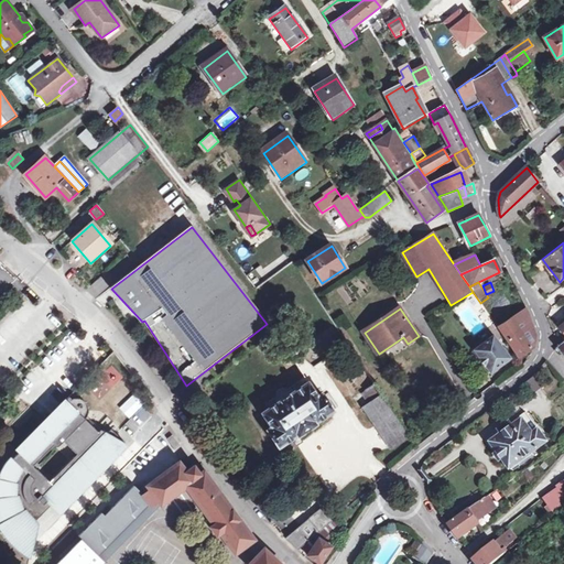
[(537,336),(527,308),(498,328),(519,358),(534,347),(537,336)]
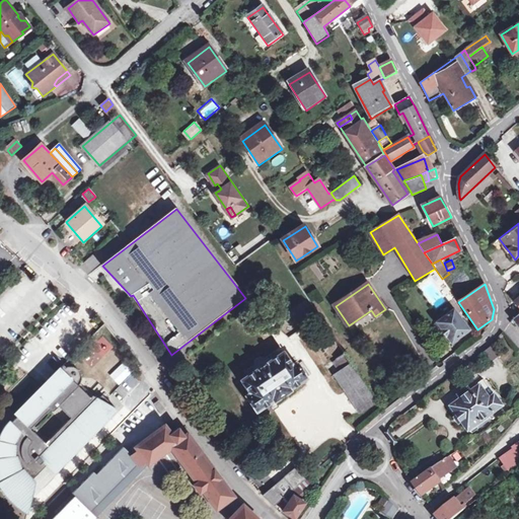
[(469,330),(453,310),(436,323),(452,344),(469,330)]
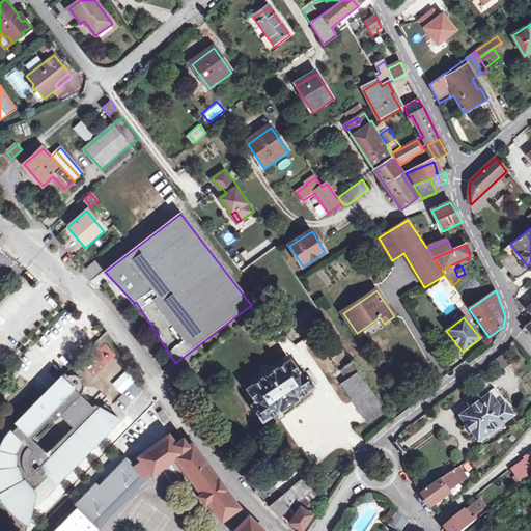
[(51,328),(57,336),(63,332),(57,324),(51,328)]
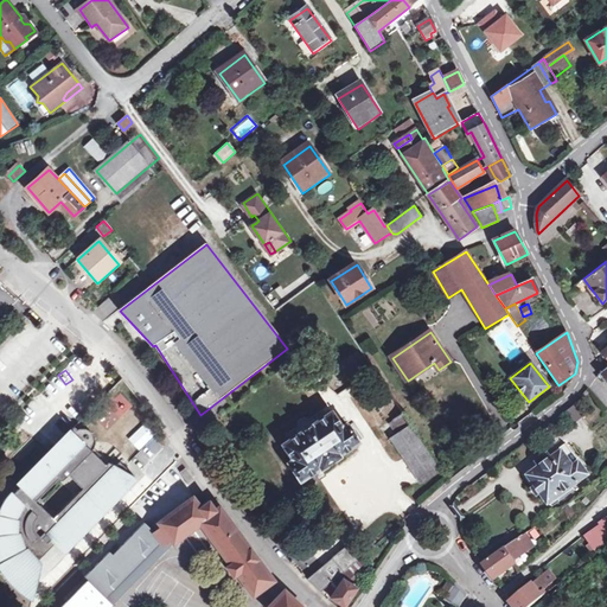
[(323,379),(314,387),(320,395),(330,389),(323,379)]
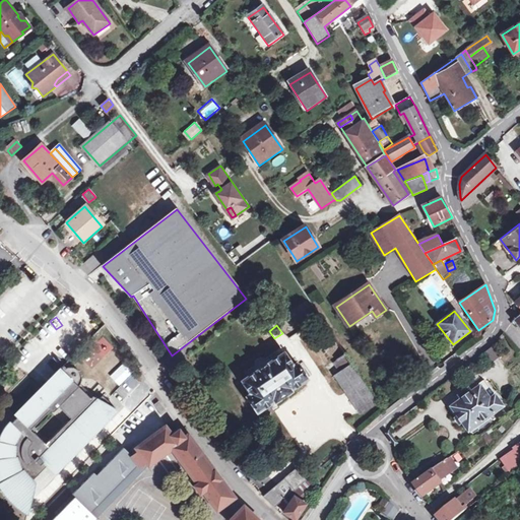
[(333,363),(339,373),(352,364),(335,337),(327,341),(338,359),(333,363)]
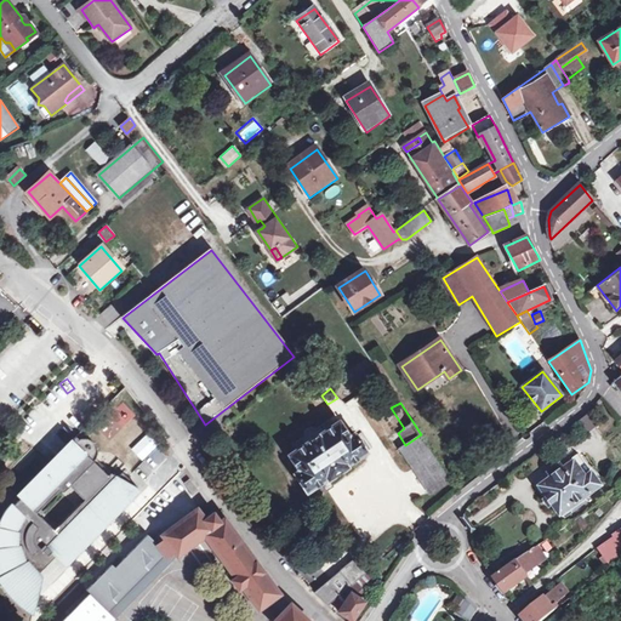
[(309,493),(329,479),(330,482),(349,468),(348,466),(368,453),(355,434),(352,437),(341,421),(291,455),(301,471),(297,473),(309,493)]
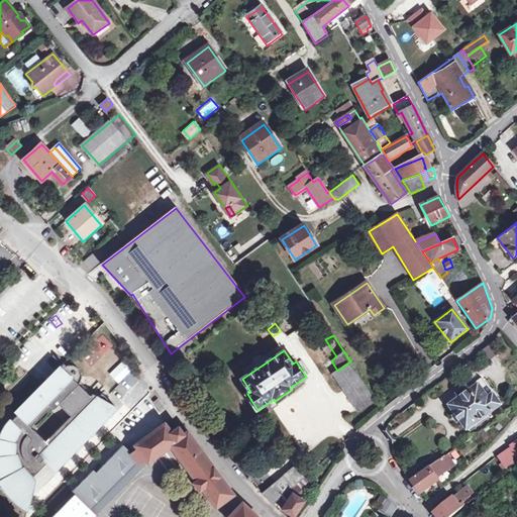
[(121,359),(107,375),(117,384),(131,369),(121,359)]
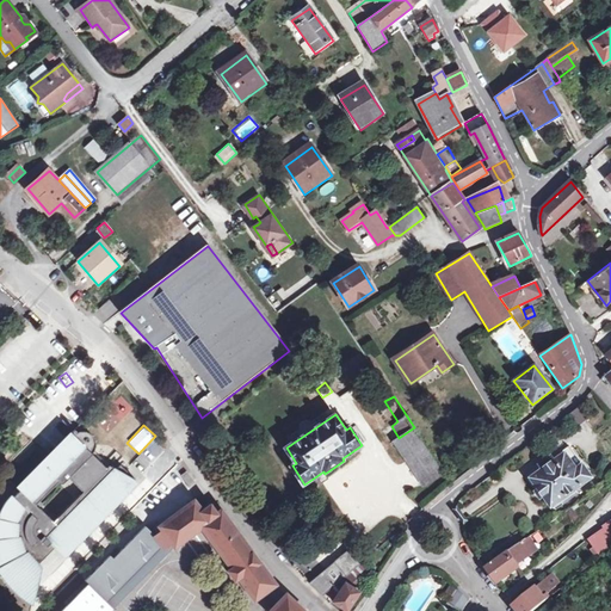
[(414,427),(399,438),(394,442),(424,486),(444,471),(414,427)]
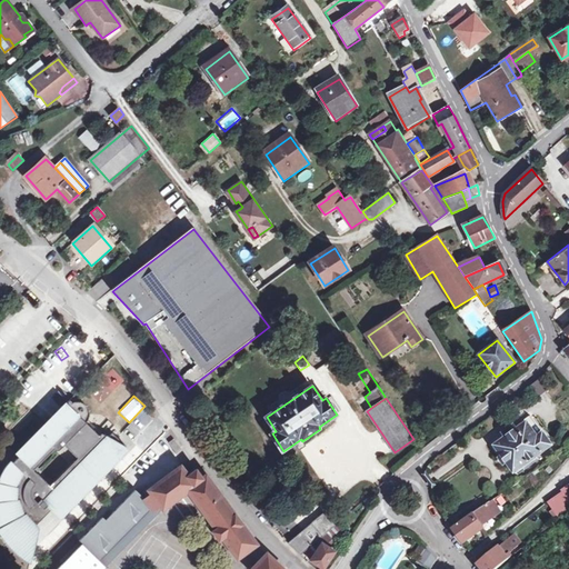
[(9,511),(12,516),(16,519),(26,530),(47,508),(51,511),(59,520),(127,450),(111,435),(107,439),(100,435),(97,438),(93,441),(80,428),(85,425),(87,419),(87,415),(85,409),(79,406),(76,405),(72,405),(67,407),(17,459),(21,463),(16,470),(13,471),(11,475),(8,479),(6,485),(5,489),(5,495),(5,499),(6,502),(8,508),(9,511)]
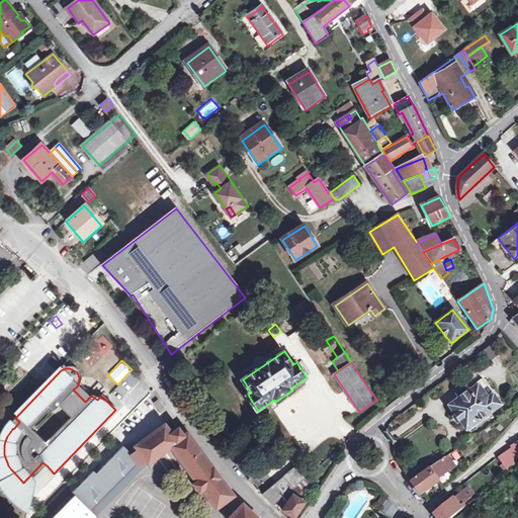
[(135,389),(137,378),(127,376),(125,386),(135,389)]
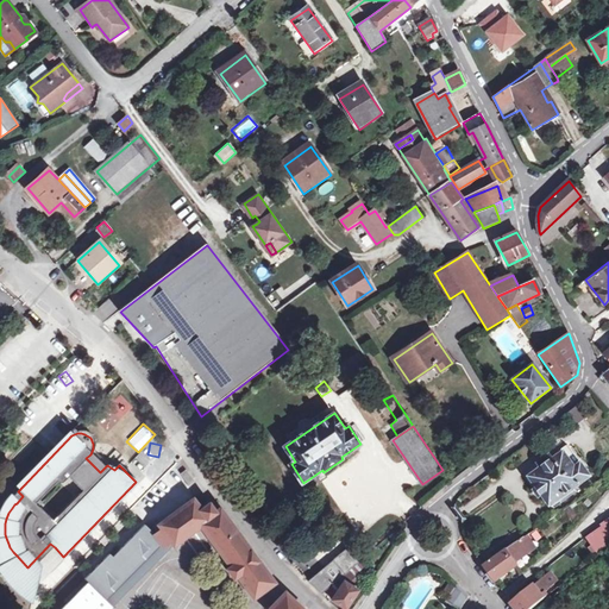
[(541,497),(545,495),(552,506),(591,478),(570,446),(553,458),(552,457),(540,464),(541,466),(526,477),(541,497)]
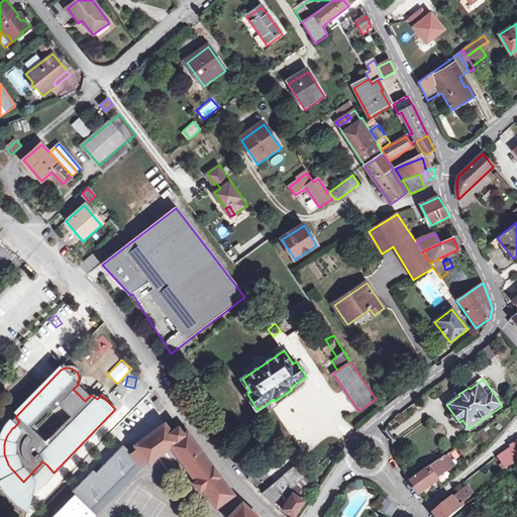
[(73,389),(85,401),(88,398),(77,386),(73,389)]
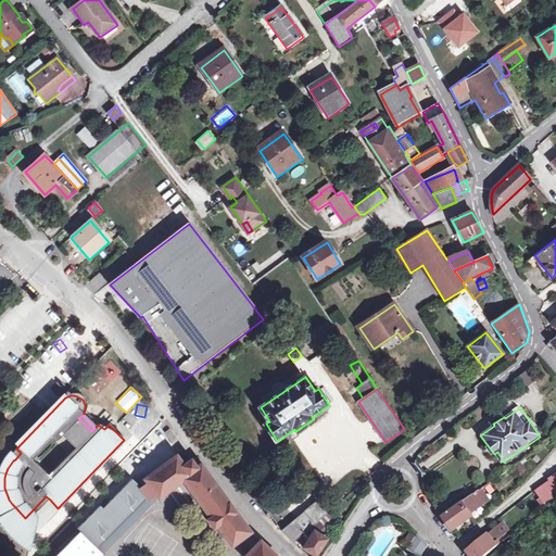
[(178,441),(169,430),(165,434),(173,445),(178,441)]
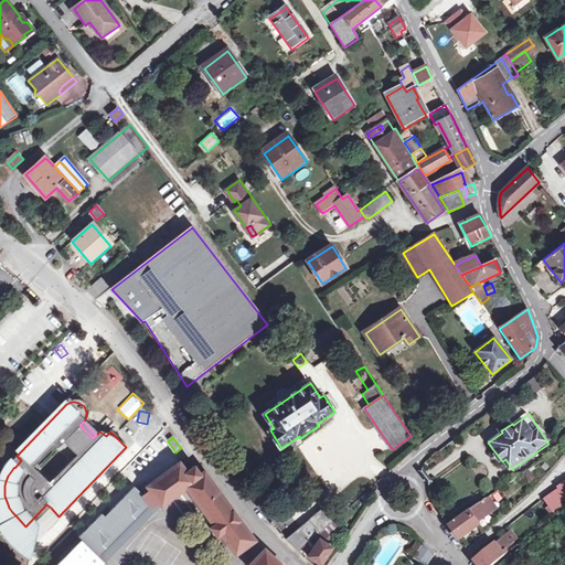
[(17,456),(11,461),(16,467),(21,460),(17,456)]
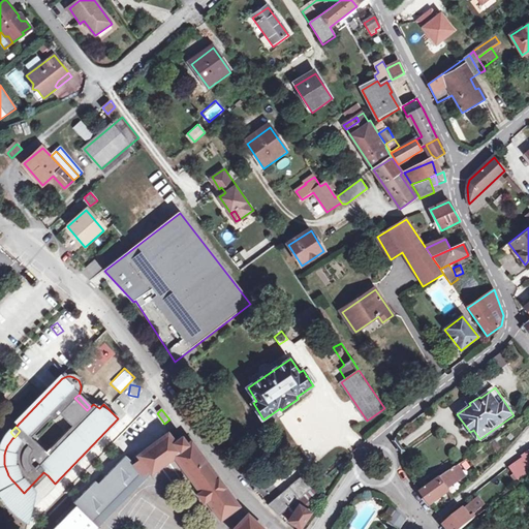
[(30,499),(28,496),(24,493),(14,483),(11,479),(8,475),(7,472),(5,467),(4,464),(4,460),(4,455),(5,450),(7,445),(10,441),(12,438),(14,437),(10,432),(7,430),(0,439),(0,496),(0,497),(0,500),(17,520),(27,528),(35,498),(33,500),(31,499),(30,499)]
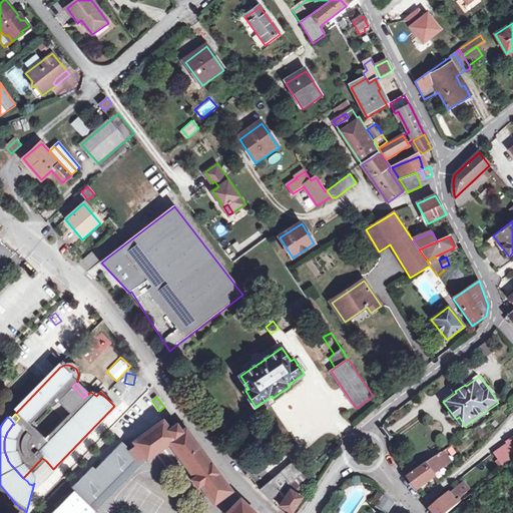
[(128,467),(129,468),(145,456),(149,459),(170,443),(196,477),(192,480),(199,489),(202,486),(216,503),(232,491),(186,430),(184,431),(178,423),(171,429),(164,421),(135,443),(138,446),(130,451),(122,443),(95,471),(110,486),(128,467)]
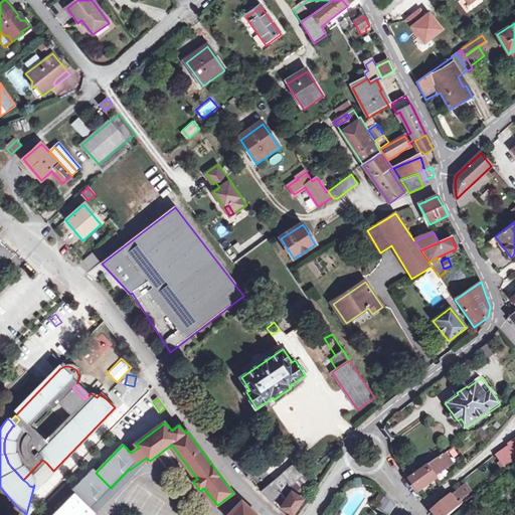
[(511,462),(514,459),(514,453),(512,449),(505,453),(511,462)]
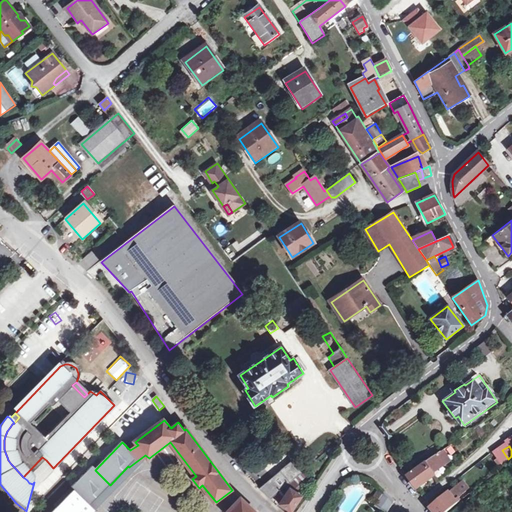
[(508,459),(502,450),(496,455),(504,468),(510,463),(508,459)]
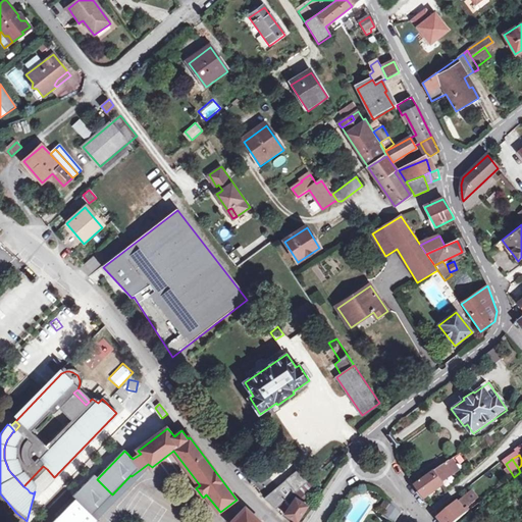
[(451,461),(416,484),(426,499),(444,485),(441,480),(449,476),(450,477),(458,472),(451,461)]
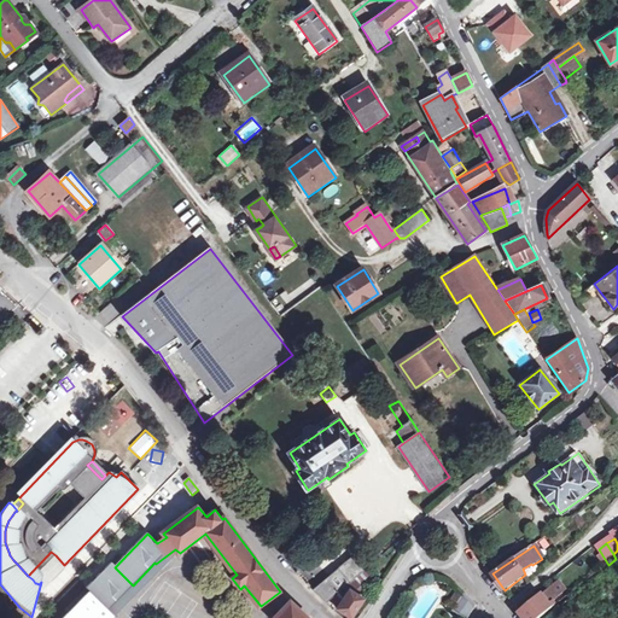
[(353,559),(343,548),(321,565),(331,577),(315,592),(328,604),(366,571),(354,557),(353,559)]
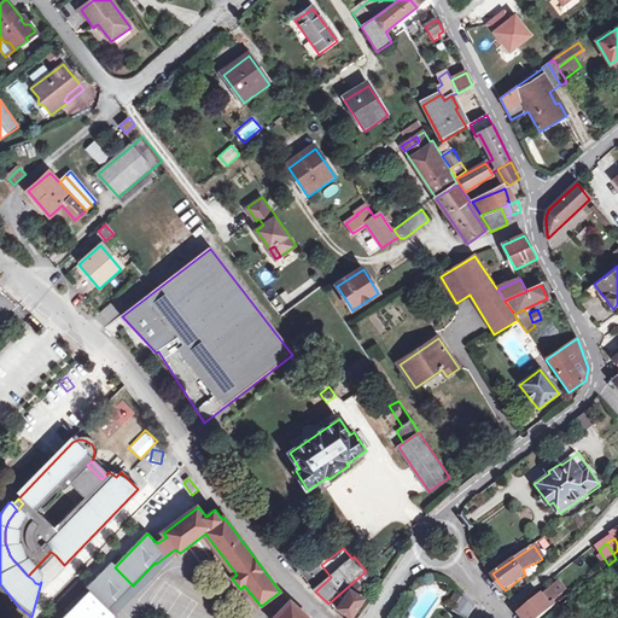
[(51,552),(28,576),(33,579),(39,573),(56,555),(51,552)]
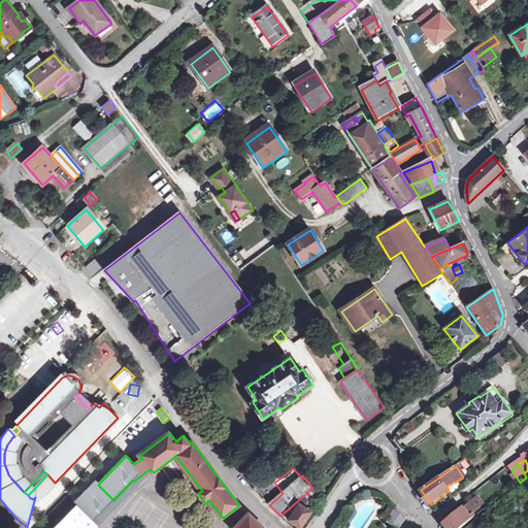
[(74,504),(77,506),(93,523),(114,501),(113,500),(98,485),(95,482),(74,504)]
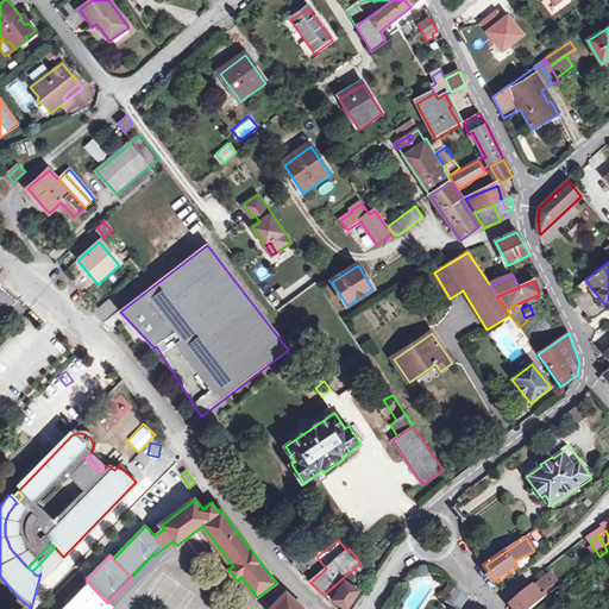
[(553,573),(541,582),(548,591),(560,583),(553,573)]
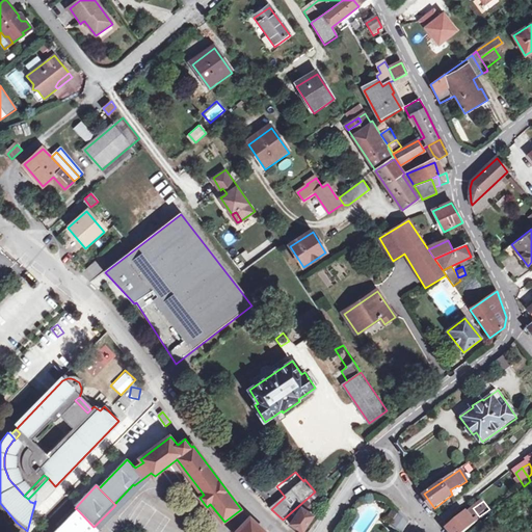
[(303,531),(314,516),(301,508),(291,525),(303,531)]
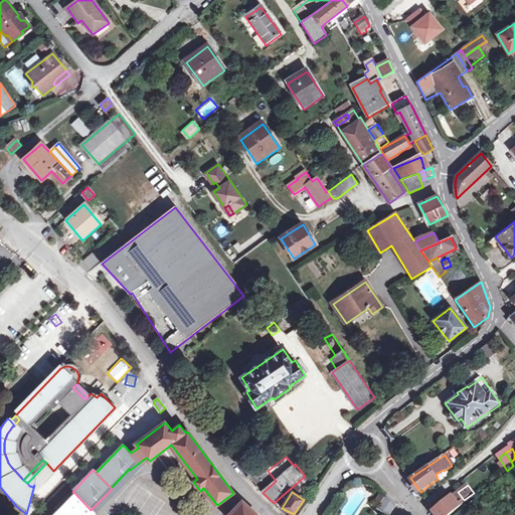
[(458,492),(435,511),(438,514),(451,514),(465,504),(463,502),(464,500),(458,492)]
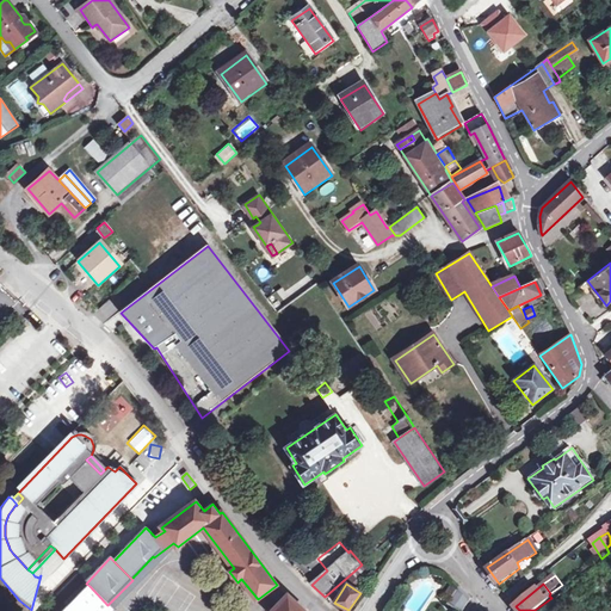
[(107,605),(90,586),(79,598),(82,602),(72,610),(113,610),(115,610),(107,605)]
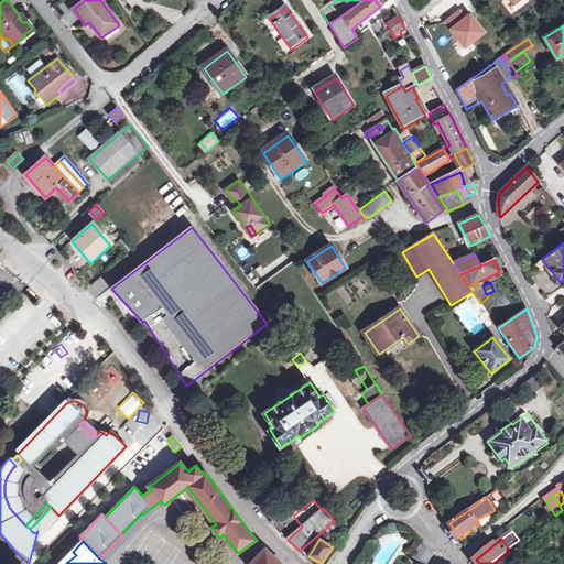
[(430,563),(436,554),(427,544),(416,560),(422,563),(430,563)]
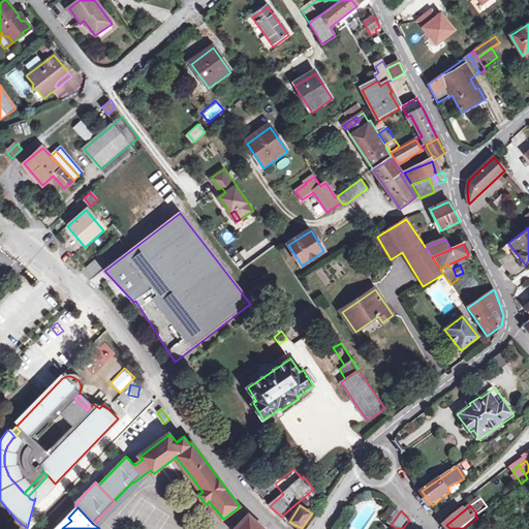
[(236,528),(262,528),(249,516),(236,528)]
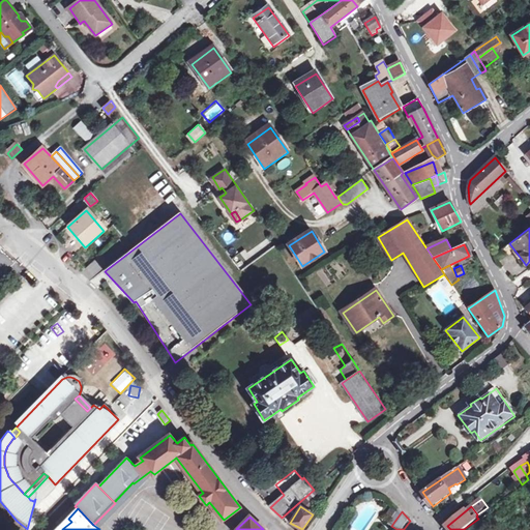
[(62,529),(71,522),(68,519),(56,529),(62,529)]
